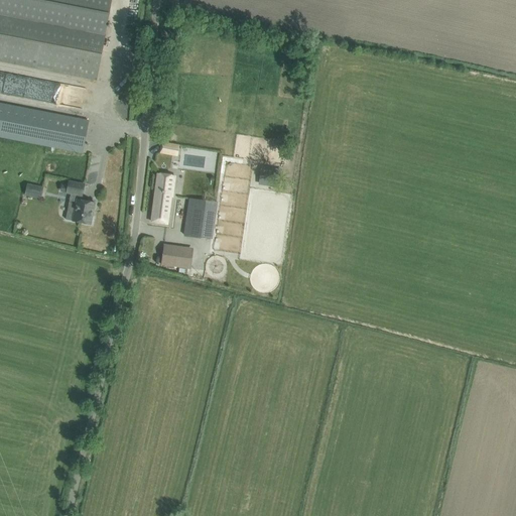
[(0,0),(0,60),(86,78),(96,80),(111,0),(0,0)]
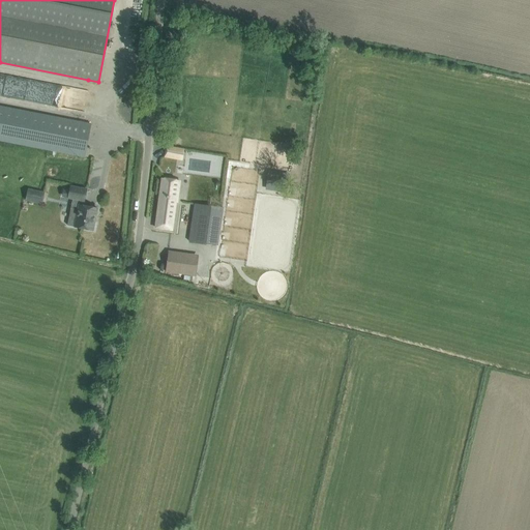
[(0,140),(75,155),(84,157),(91,124),(0,106),(0,140)]
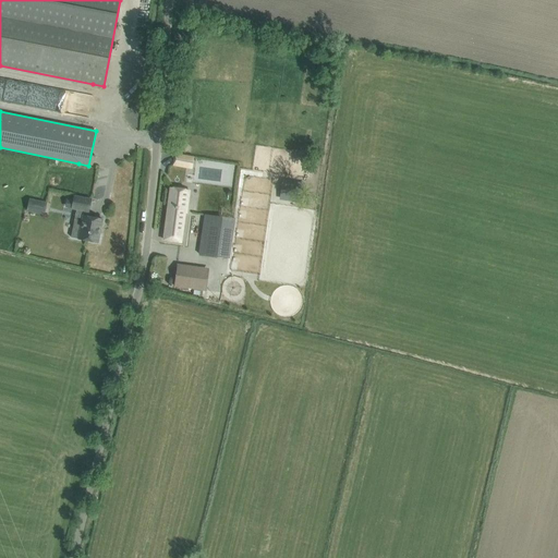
[(174,166),(185,168),(189,168),(190,157),(186,156),(176,155),(174,166)]
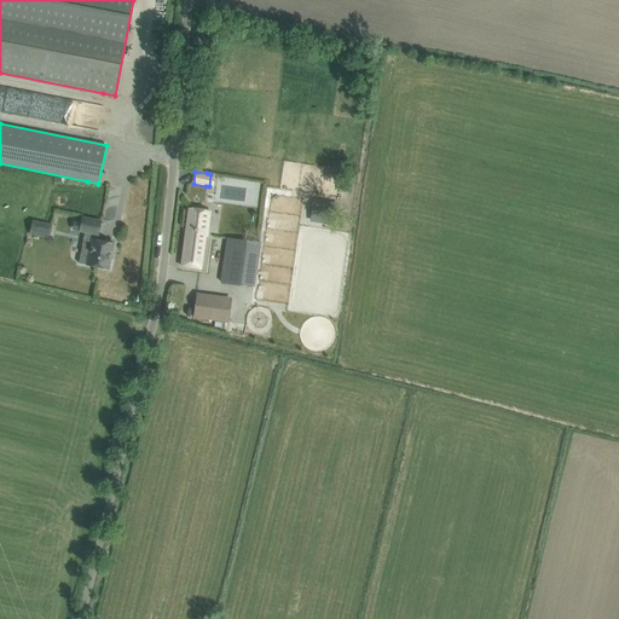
[(318,217),(334,219),(335,204),(320,202),(318,217)]
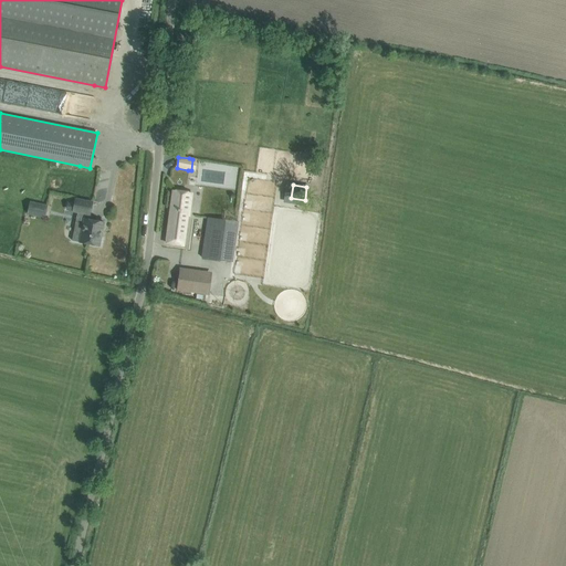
[(166,243),(184,245),(188,212),(189,212),(191,194),(173,190),(166,243)]
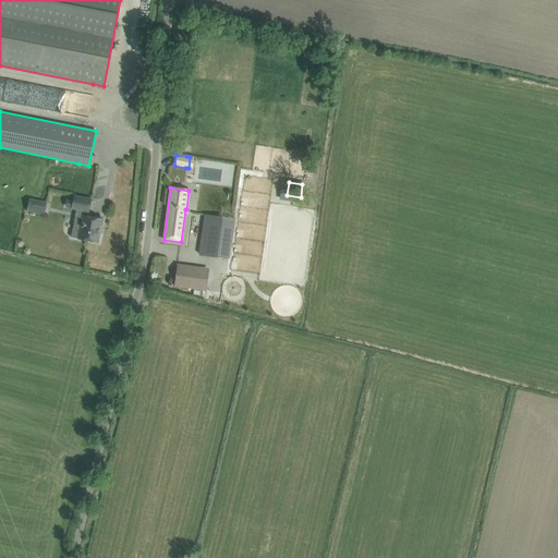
[(92,199),(81,197),(74,196),(72,208),(76,209),(74,219),(71,238),(79,239),(87,241),(98,243),(102,219),(87,217),(87,211),(88,213),(92,199)]
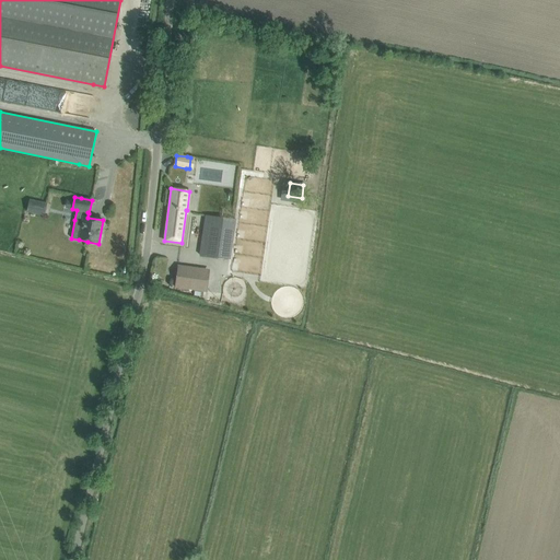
[(27,212),(45,217),(47,203),(30,199),(27,212)]
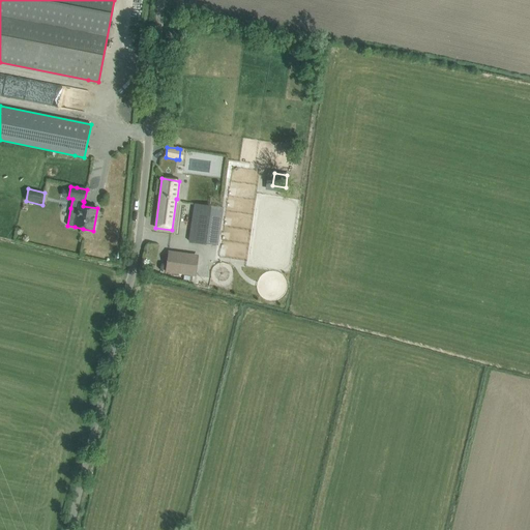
[(200,242),(218,245),(223,208),(205,205),(195,204),(189,241),(200,242)]
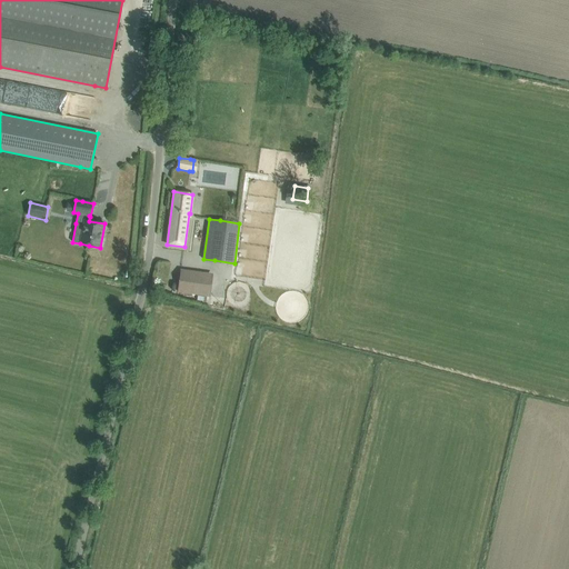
[(210,297),(212,277),(180,272),(180,276),(177,291),(188,293),(210,297)]
